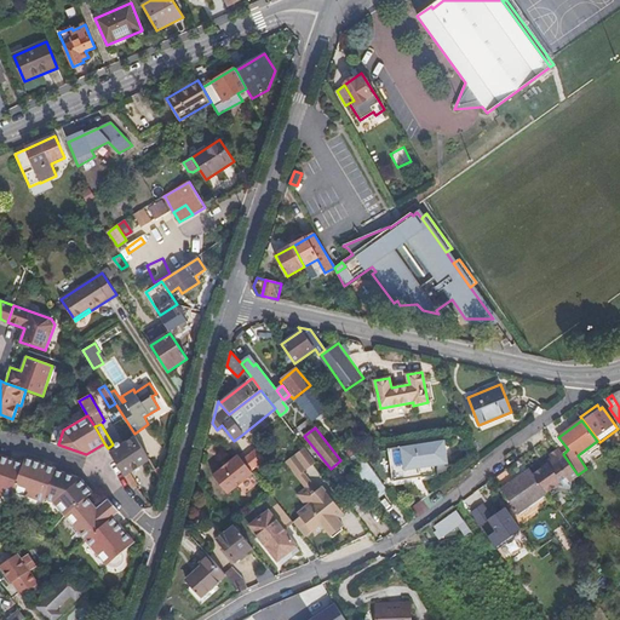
[(136,436),(110,453),(125,477),(132,488),(136,487),(138,486),(130,474),(150,460),(136,436)]
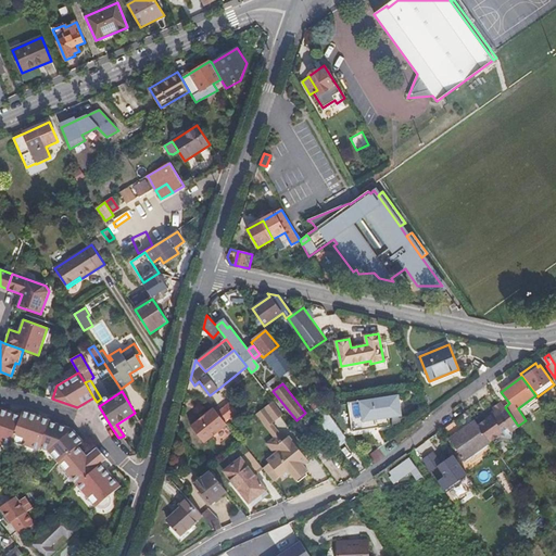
[(364,402),(352,404),(357,432),(371,430),(370,428),(380,426),(380,428),(395,426),(393,417),(406,415),(402,394),(376,399),(377,403),(365,406),(364,402)]
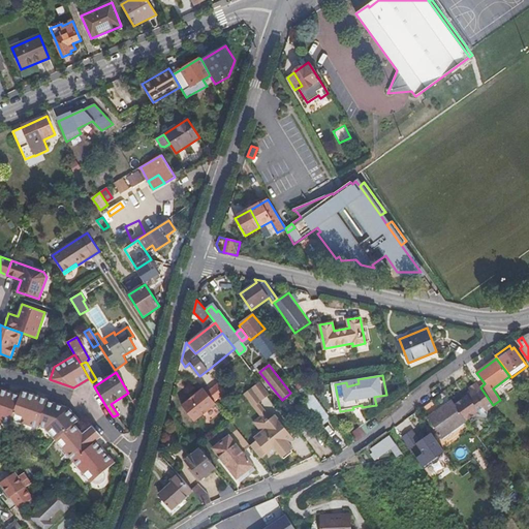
[(495,392),(512,380),(509,376),(493,389),(495,392)]
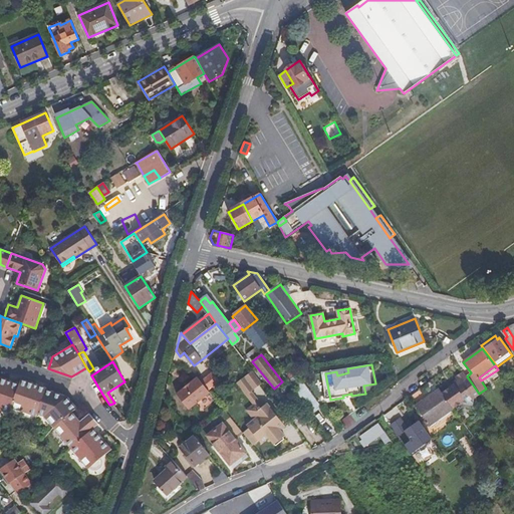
[(247,396),(262,383),(253,371),(237,382),(247,396)]
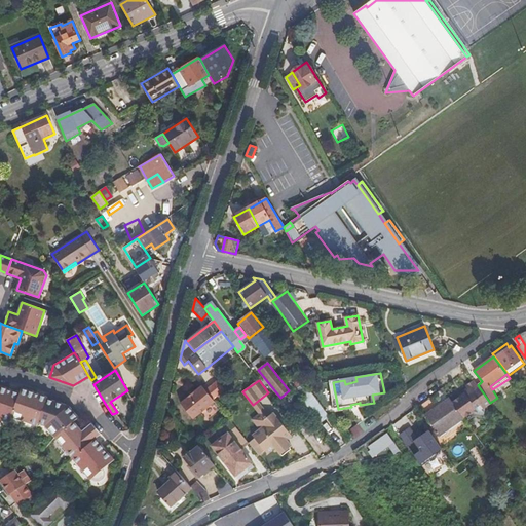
[(225,389),(218,381),(205,390),(214,400),(225,389)]
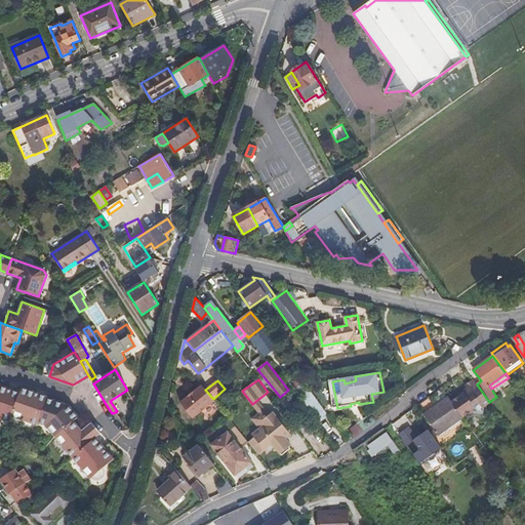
[(478,411),(490,402),(489,402),(477,385),(474,380),(466,386),(469,391),(452,402),(462,416),(475,408),(478,411)]
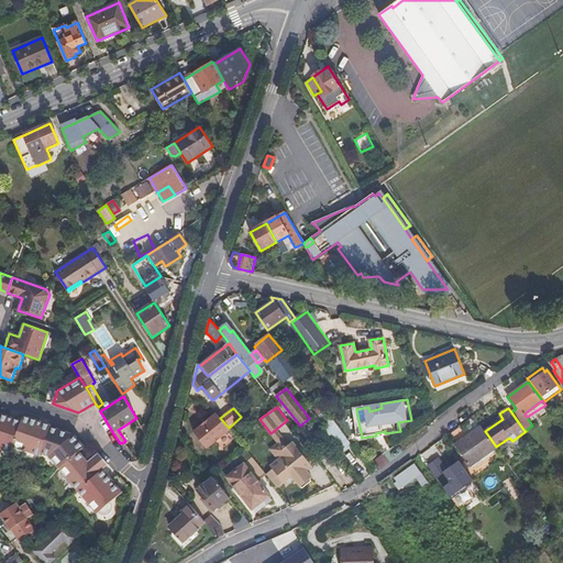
[(324,427),(343,452),(352,446),(333,420),(326,411),(320,416),(327,426),(324,427)]
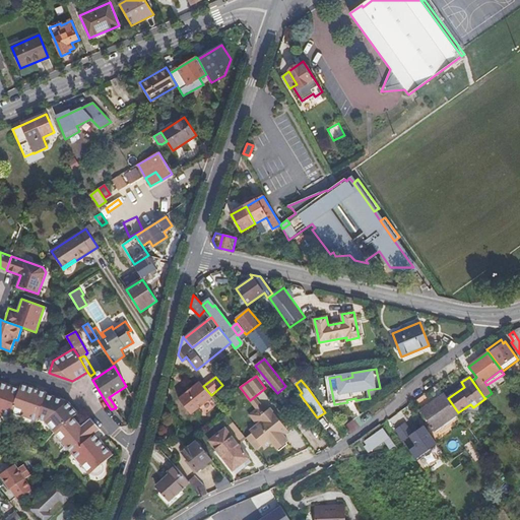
[(20,389),(0,381),(0,413),(10,417),(12,412),(20,389)]
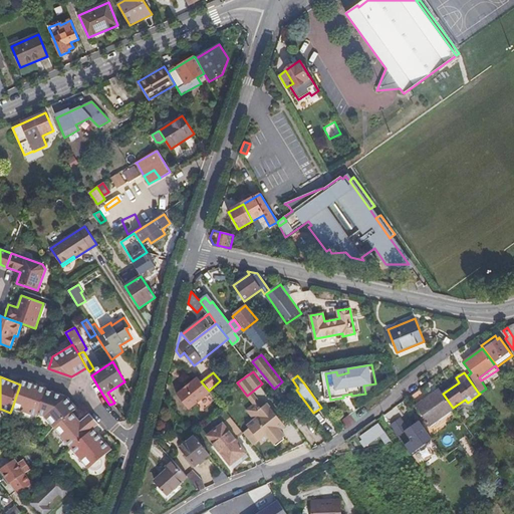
[(201,381),(198,377),(177,395),(189,410),(210,393),(209,391),(201,381)]
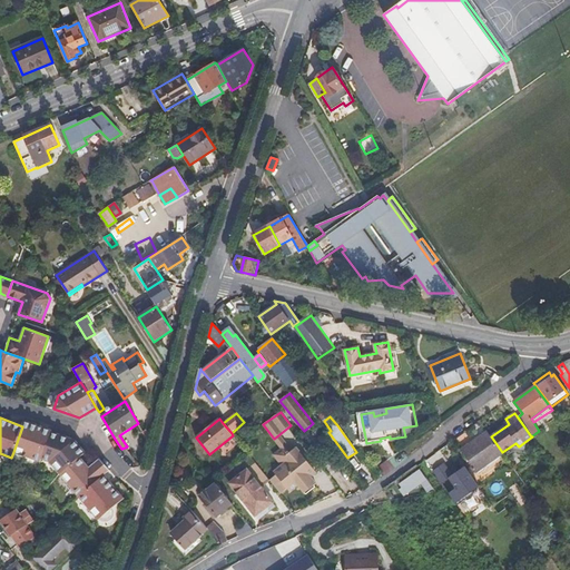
[(51,430),(23,421),(22,426),(13,452),(41,461),(41,459),(51,432),(51,430)]
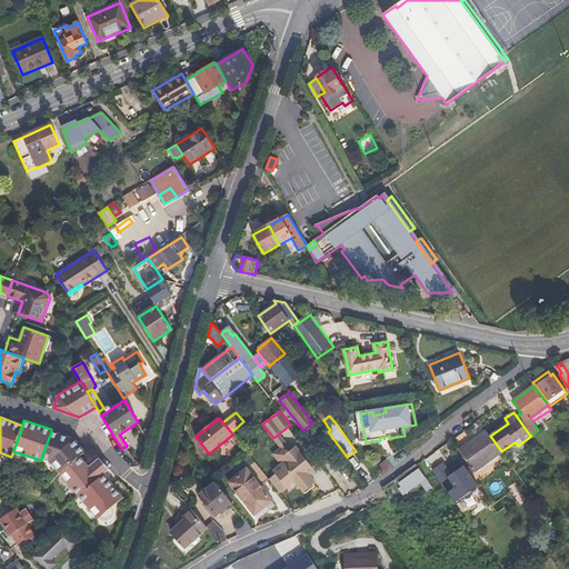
[(80,456),(86,452),(75,439),(51,431),(41,458),(49,461),(60,473),(80,456)]
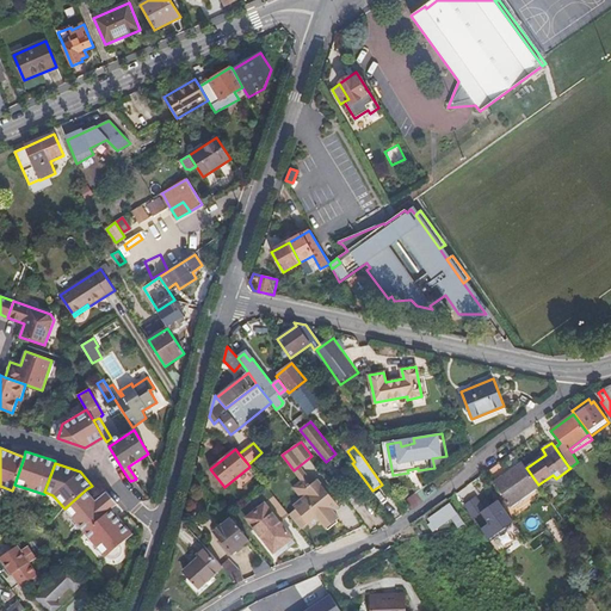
[(511,505),(538,485),(526,468),(523,463),(494,482),(511,505)]
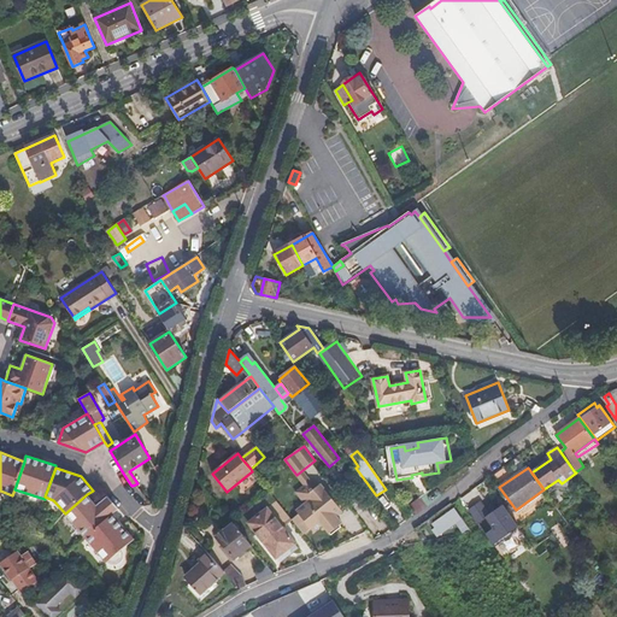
[(340,509),(321,485),(312,489),(311,488),(310,489),(311,491),(304,497),(307,500),(295,510),(298,512),(291,518),(301,533),(309,527),(311,530),(321,523),(328,534),(341,524),(333,513),(340,509)]
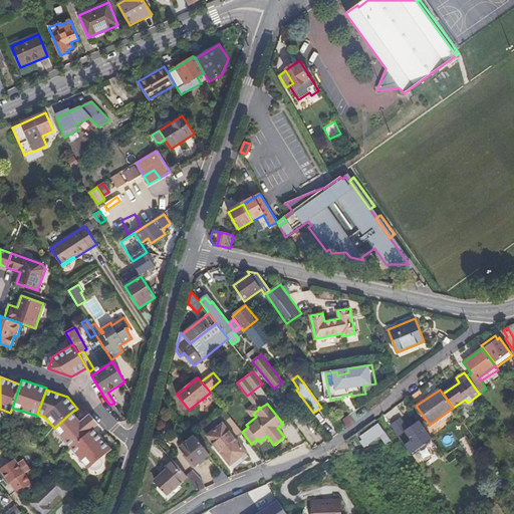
[(54,428),(71,448),(94,429),(98,425),(89,414),(80,422),(72,412),(54,428)]
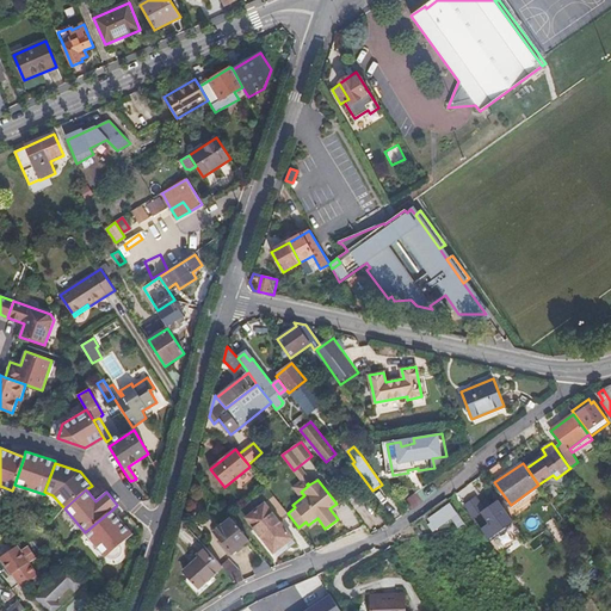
[(512,522),(497,498),(485,507),(475,494),(461,504),(473,520),(481,514),(487,524),(481,529),(488,538),(512,522)]
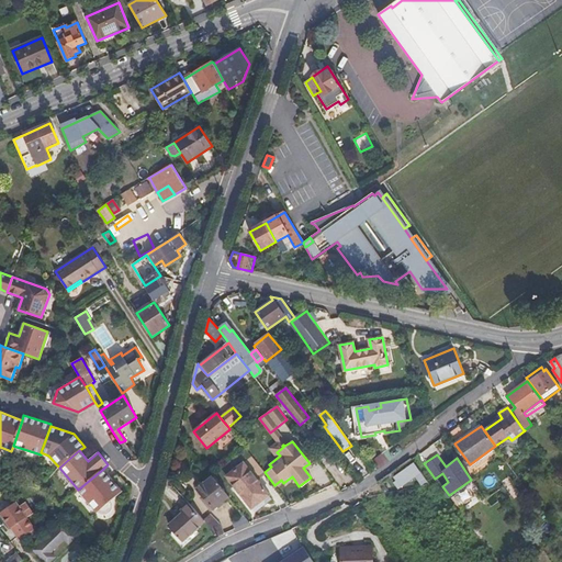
[(250,458),(226,476),(251,509),(269,495),(256,479),(263,473),(250,458)]
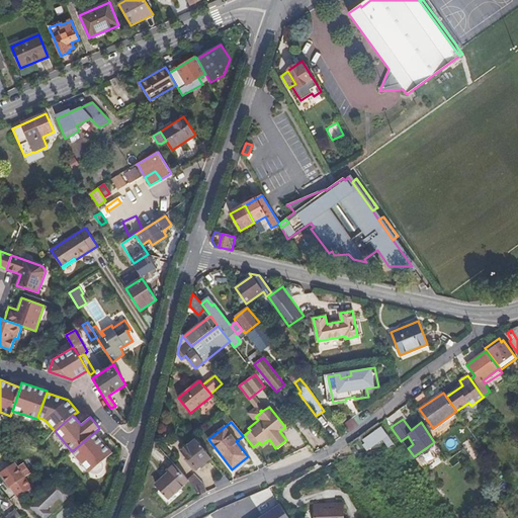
[(384,422),(381,424),(389,433),(392,431),(384,422)]
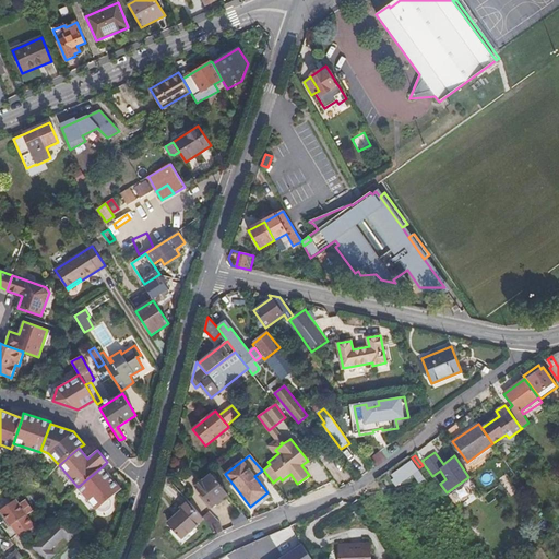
[(412,458),(409,459),(417,468),(419,467),(412,458)]
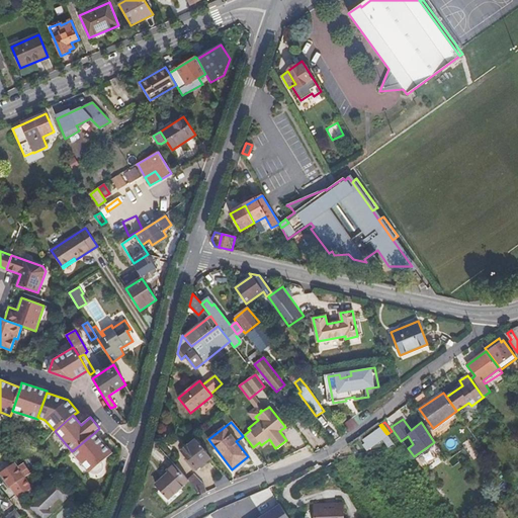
[(379,425),(374,429),(381,438),(382,438),(386,443),(393,442),(386,434),(379,425)]
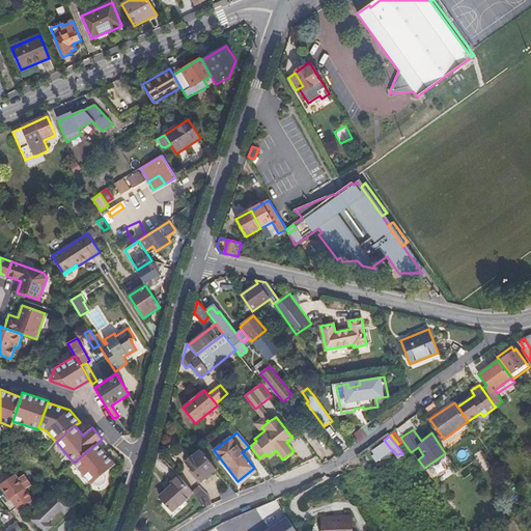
[(115,464),(98,443),(74,463),(74,464),(90,483),(91,484),(92,483),(93,484),(95,485),(98,486),(100,485),(103,484),(104,483),(105,481),(106,479),(106,478),(106,476),(105,475),(104,474),(115,464)]
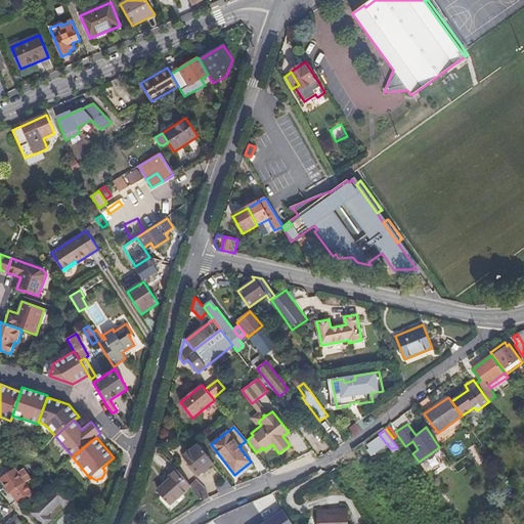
[(213,463),(199,445),(184,456),(199,474),(213,463)]
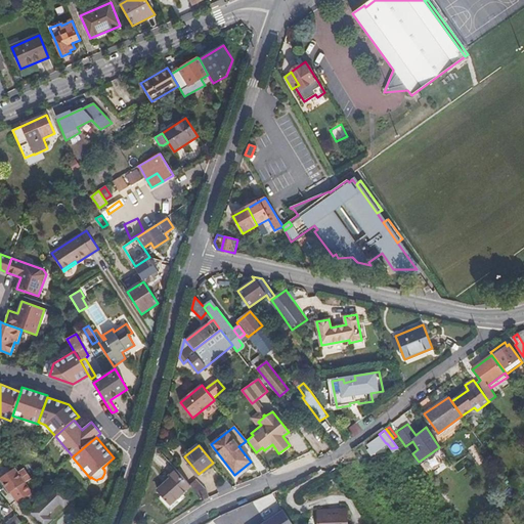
[(84,481),(89,477),(73,457),(68,462),(84,481)]
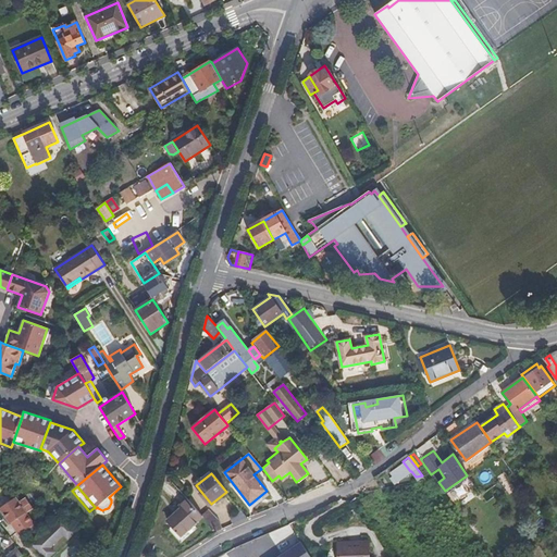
[(270,495),(267,491),(249,505),(254,509),(270,495)]
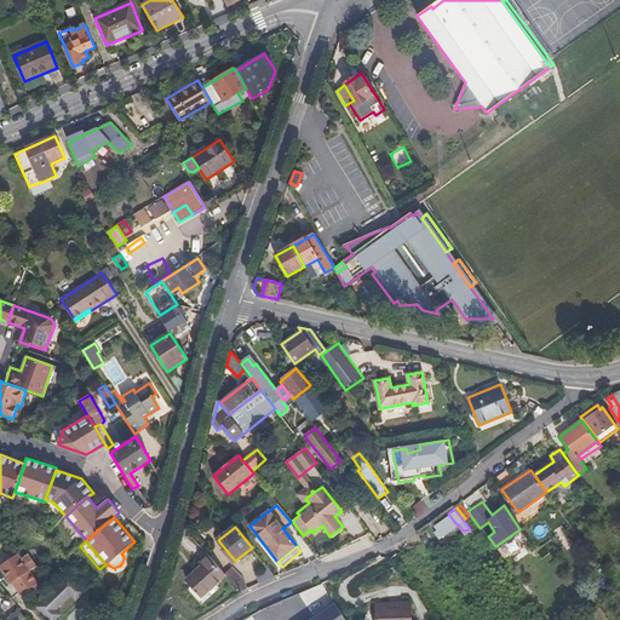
[(13,583),(22,595),(38,583),(28,570),(36,564),(29,554),(21,560),(16,555),(0,566),(0,567),(12,583),(13,583)]
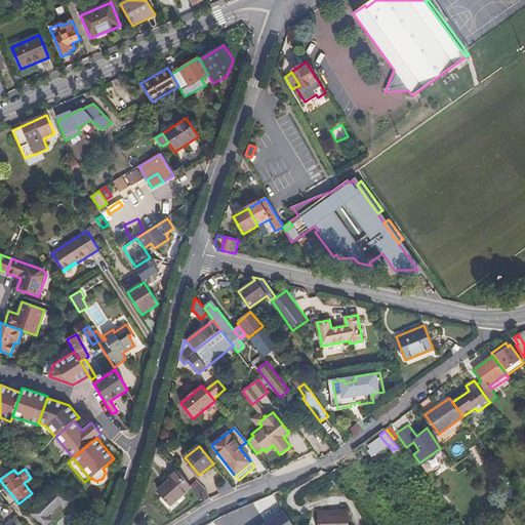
[(170,506),(191,487),(190,486),(175,470),(169,476),(172,479),(158,491),(170,506)]
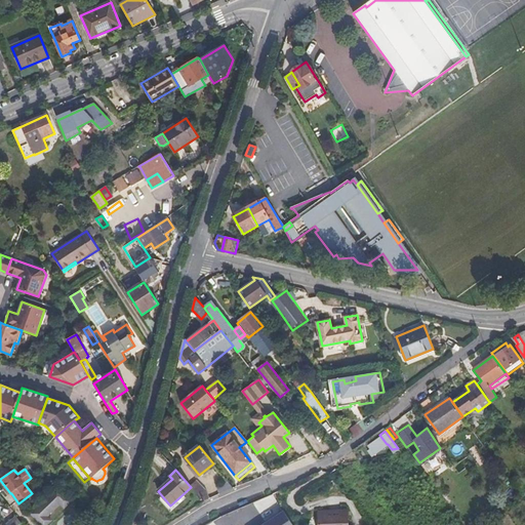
[(206,490),(196,481),(190,486),(191,487),(204,501),(209,498),(206,490)]
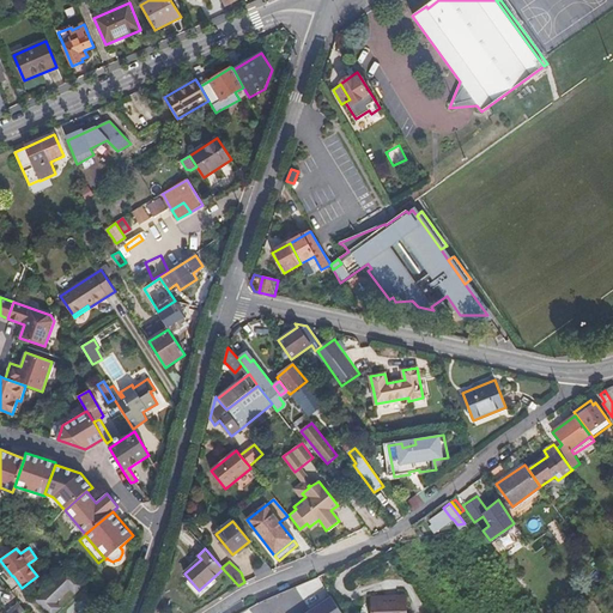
[(273,570),(266,563),(253,569),(256,577),(273,570)]
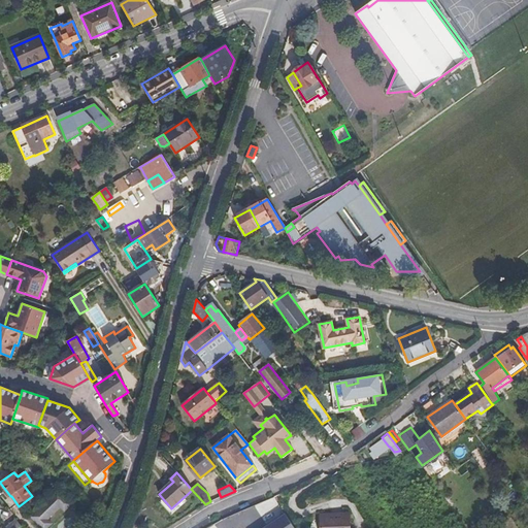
[(72,503),(58,490),(31,517),(41,527),(46,527),(52,523),(48,519),(61,507),(65,512),(72,503)]
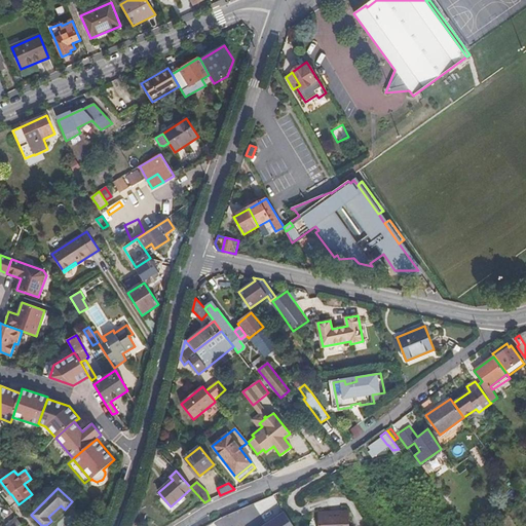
[(292,525),(284,513),(262,525),(292,525)]
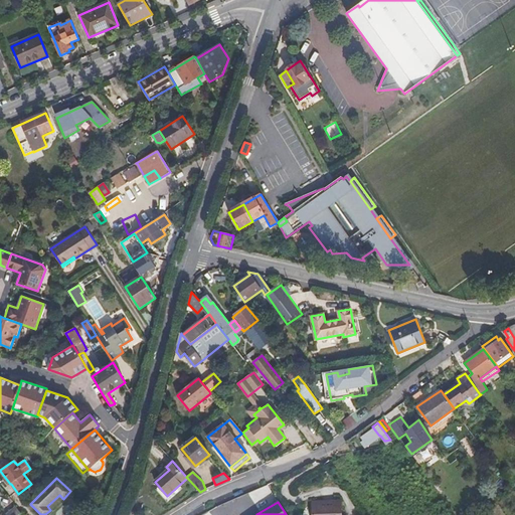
[(341,514),(341,502),(312,502),(312,514),(341,514)]
